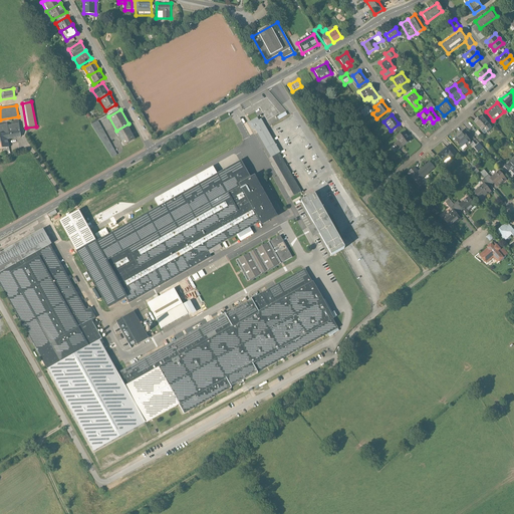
[(493,129),(482,114),(473,121),(485,136),(493,129)]
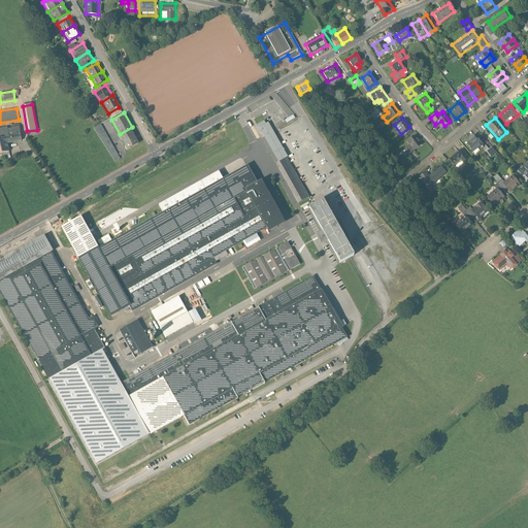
[(101,124),(95,128),(116,161),(121,159),(101,124)]
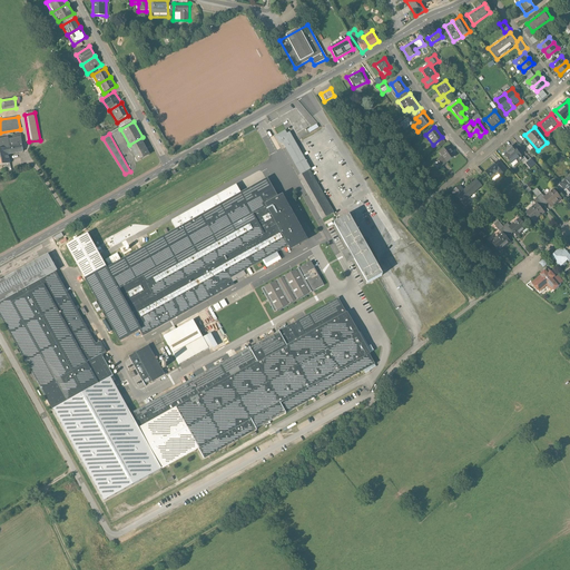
[(333,213),(288,135),(286,137),(284,134),(277,137),(281,143),(283,141),(301,174),(303,173),(327,216),(333,213)]
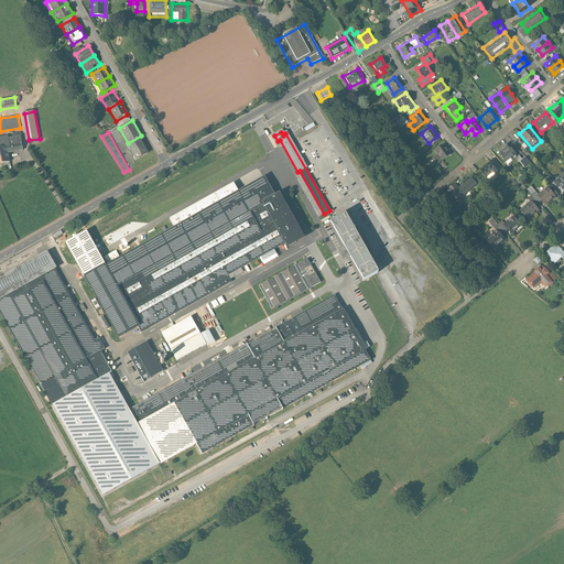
[(8,138),(0,138),(0,163),(3,163),(4,170),(11,169),(8,153),(22,151),(20,133),(11,134),(12,139),(8,139),(8,138)]
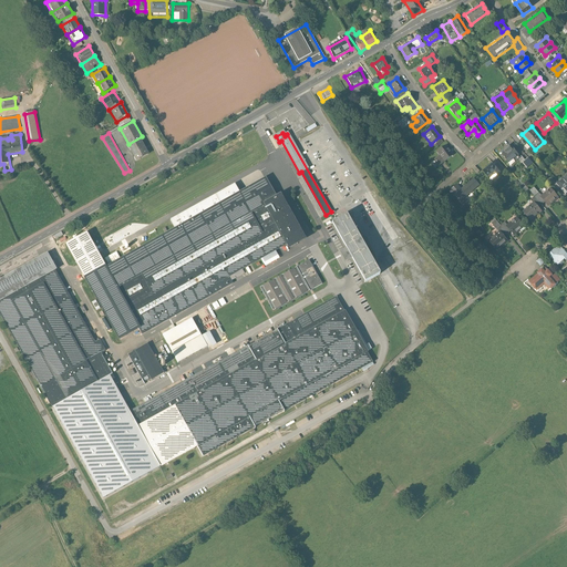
[(152,152),(142,136),(129,144),(137,160),(152,152)]
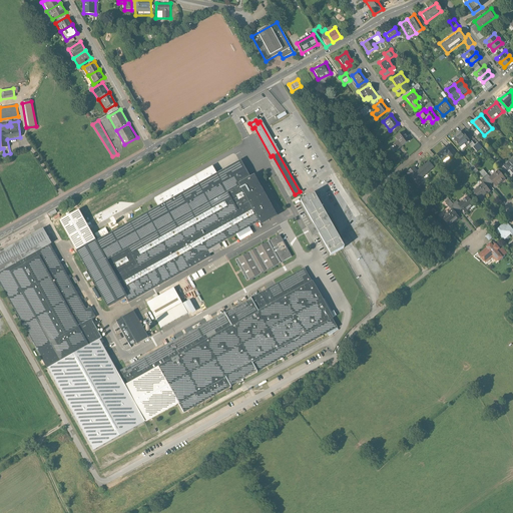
[(411,141),(403,130),(394,136),(397,141),(392,144),(396,151),(411,141)]
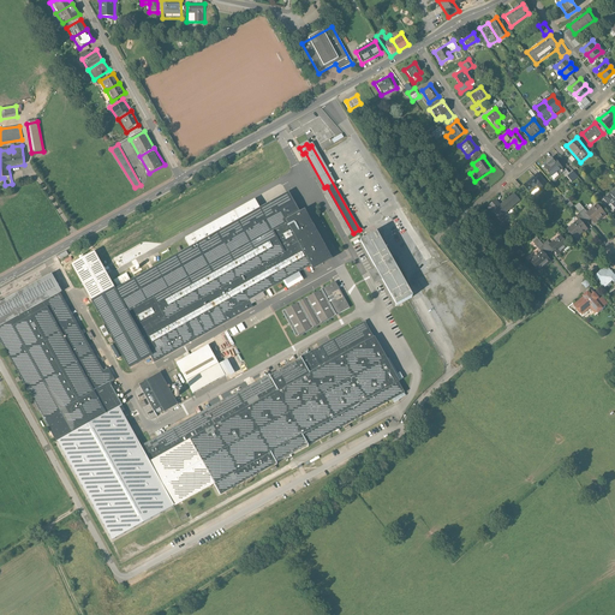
[(561,168),(551,156),(545,162),(548,165),(544,168),(551,177),(561,168)]
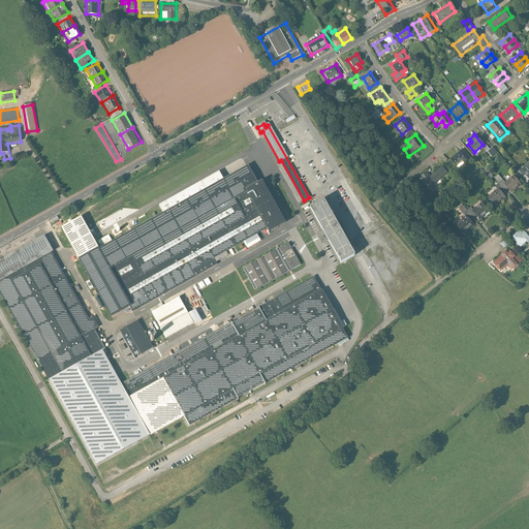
[(493,147),(491,149),(488,146),(485,149),(492,157),(498,152),(493,147)]
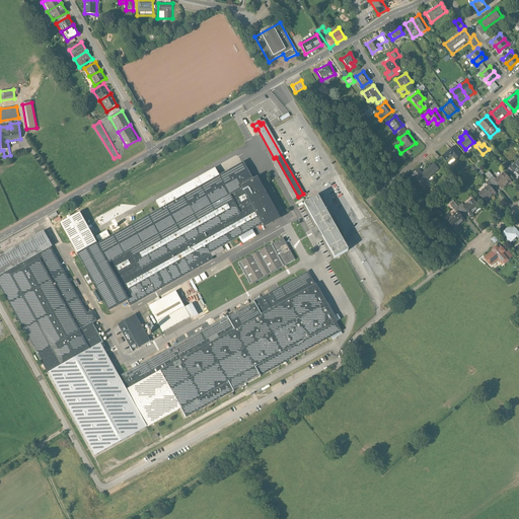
[(461,157),(453,147),(442,156),(447,163),(454,157),(457,161),(461,157)]
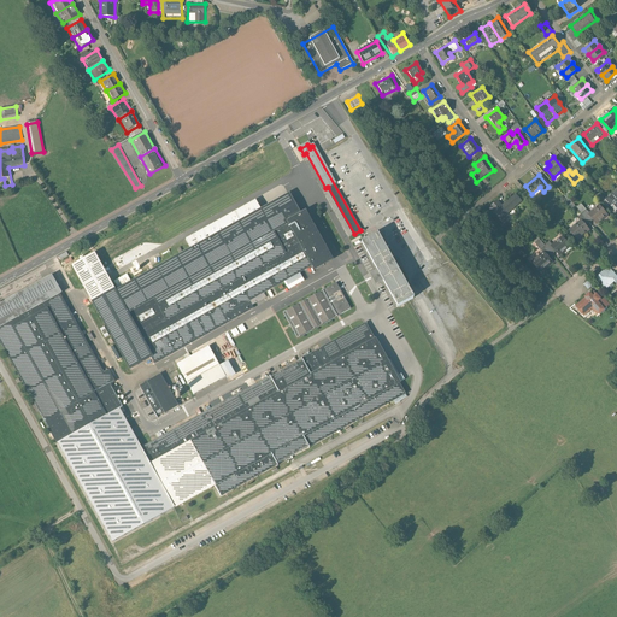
[(189,248),(113,291),(152,358),(156,364),(254,309),(250,300),(309,266),(313,274),(334,262),(306,212),(300,215),(288,193),(260,209),(256,199),(184,240),(189,248)]
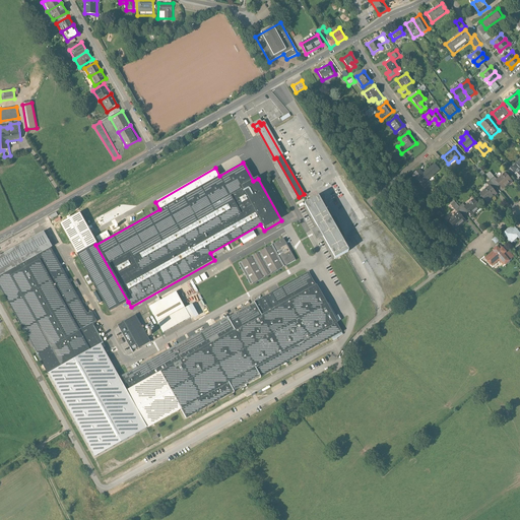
[(440,170),(435,164),(424,174),(418,168),(410,174),(425,190),(432,183),(429,180),(440,170)]
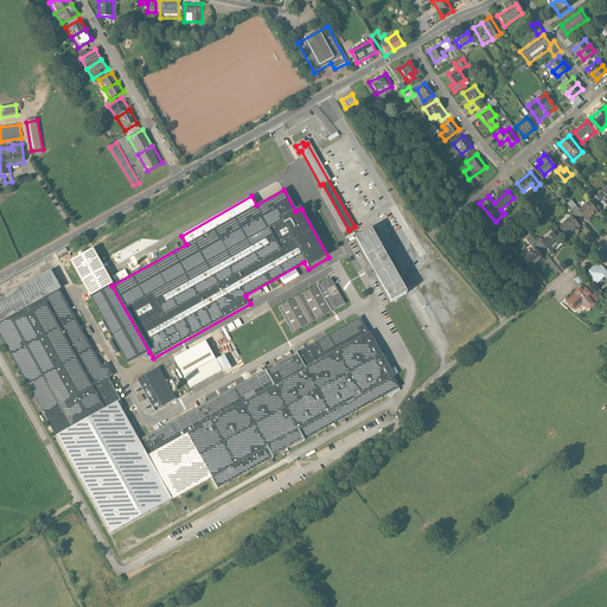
[(601,215),(593,204),(581,213),(589,224),(601,215)]
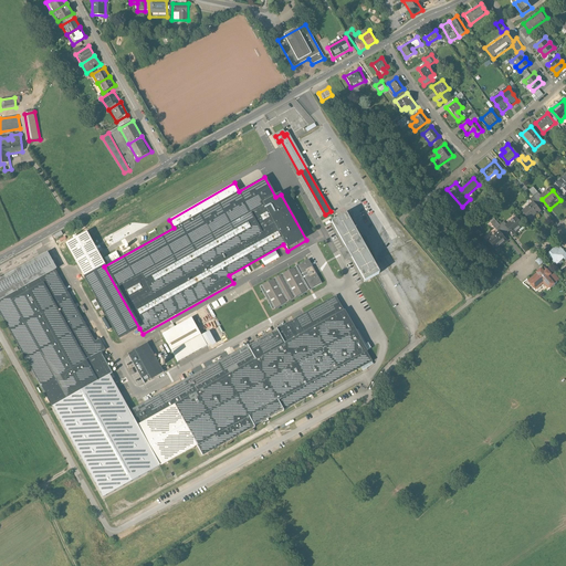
[(543,212),(534,200),(521,210),(531,221),(543,212)]
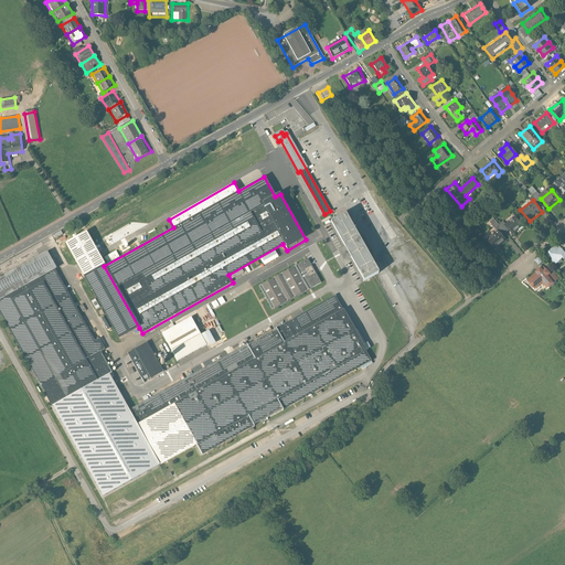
[(336,221),(331,223),(364,283),(373,278),(379,275),(345,215),(336,221)]
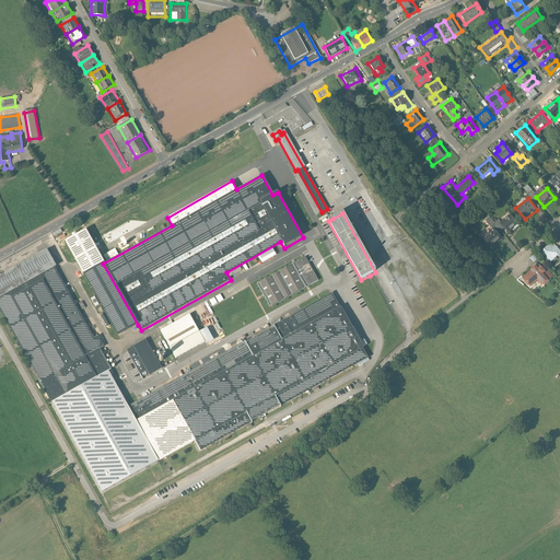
[(518,223),(511,214),(500,222),(508,232),(518,223)]
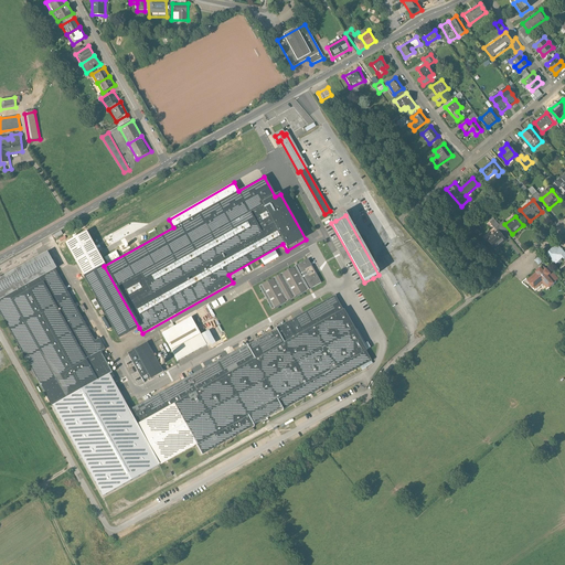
[(508,241),(501,232),(488,242),(494,249),(508,241)]
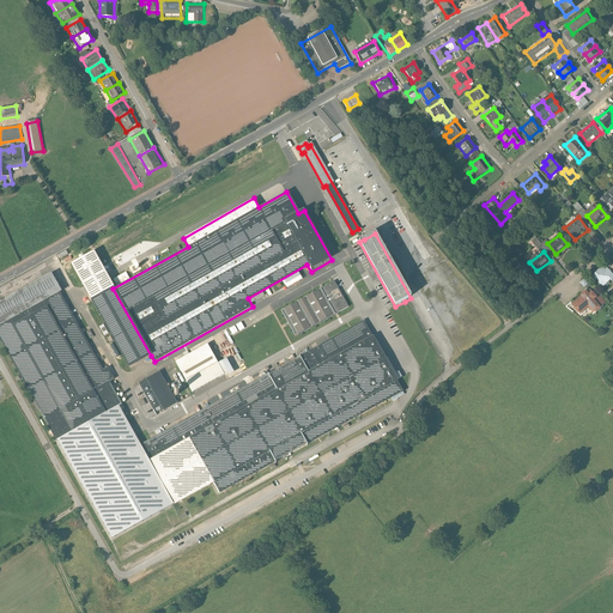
[(113,289),(92,253),(70,266),(90,302),(113,289)]
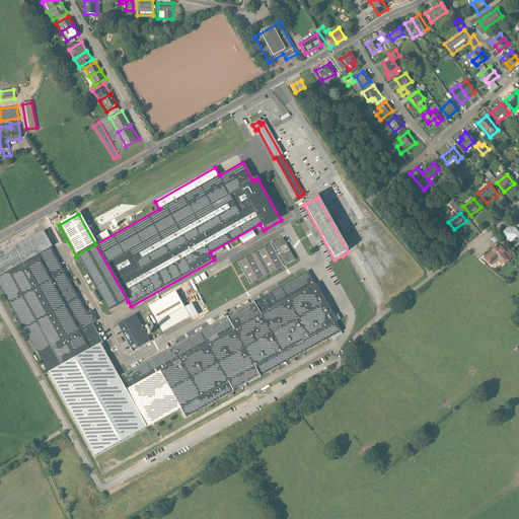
[(518,238),(518,231),(513,224),(501,233),(511,245),(518,238)]
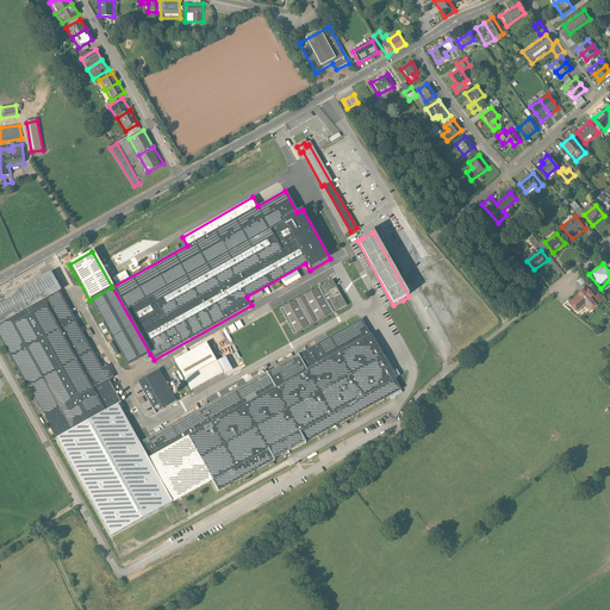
[(281,278),(285,286),(302,278),(297,269),(281,278)]
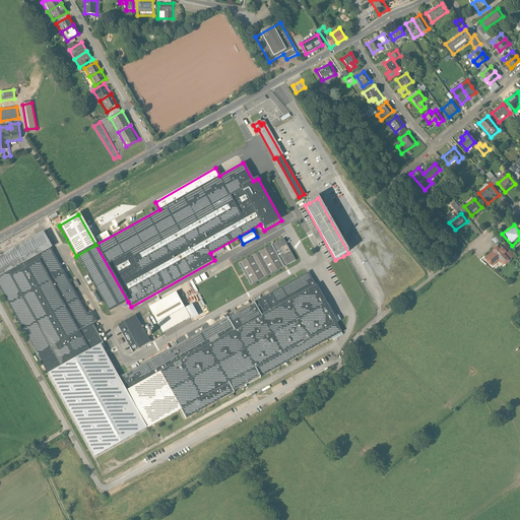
[(105,342),(42,233),(0,255),(0,294),(47,376),(105,342)]
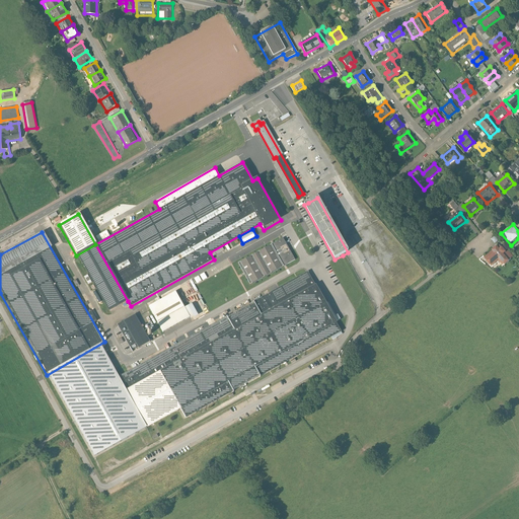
[(500,240),(496,235),(492,239),(495,244),(500,240)]
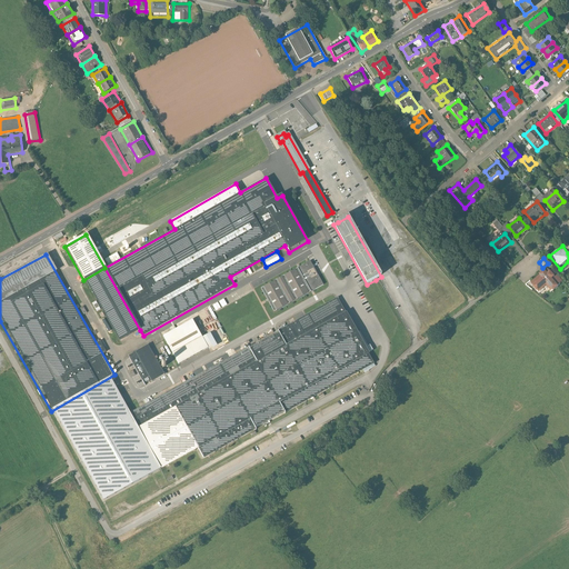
[(311,265),(298,271),(310,293),(323,286),(311,265)]
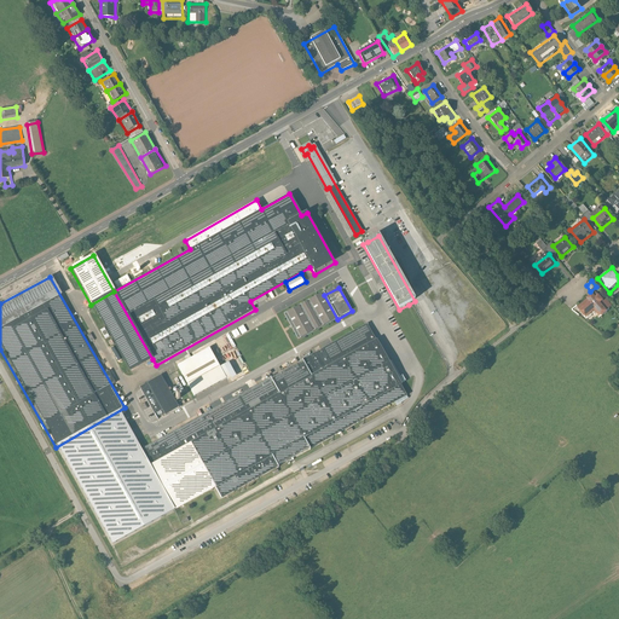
[(612,308),(594,290),(577,307),(586,317),(595,310),(602,317),(612,308)]
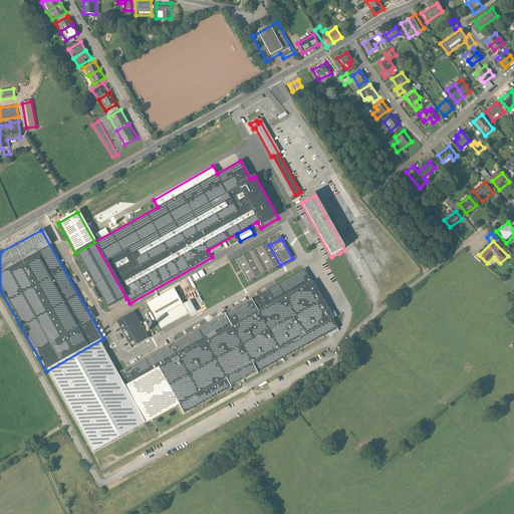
[(126,298),(94,242),(75,253),(106,309),(126,298)]
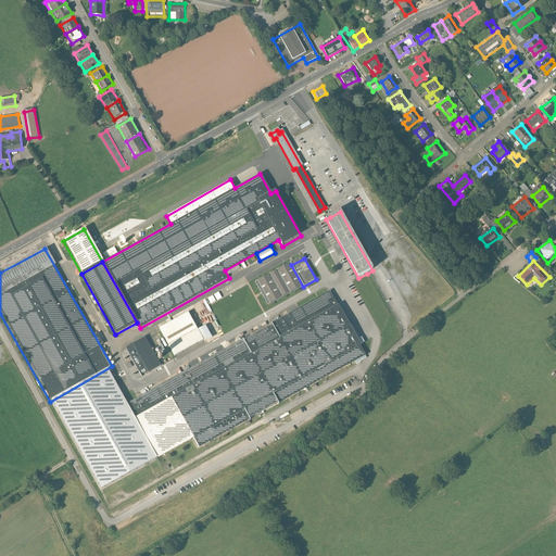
[(291,265),(256,285),(268,305),(303,287),(291,265)]
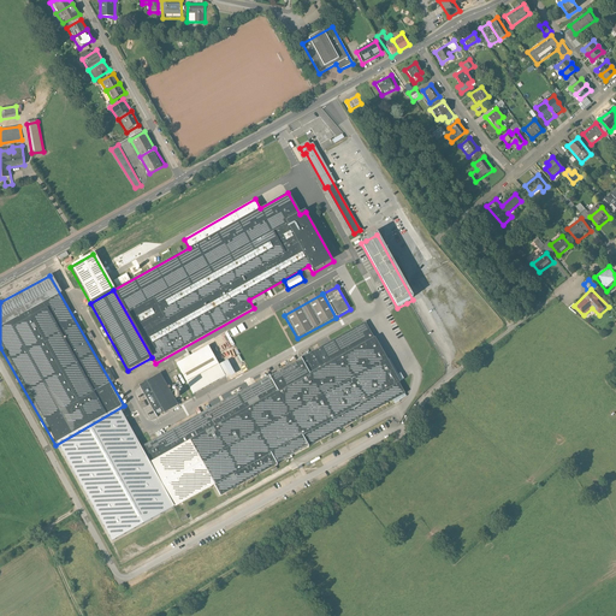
[(407,397),(365,323),(142,449),(176,510),(214,489),(221,501),(407,397)]
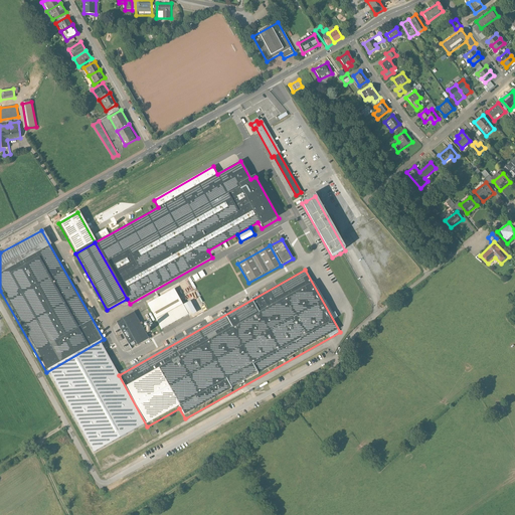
[(176,289),(147,305),(162,331),(197,312),(190,301),(184,304),(176,289)]
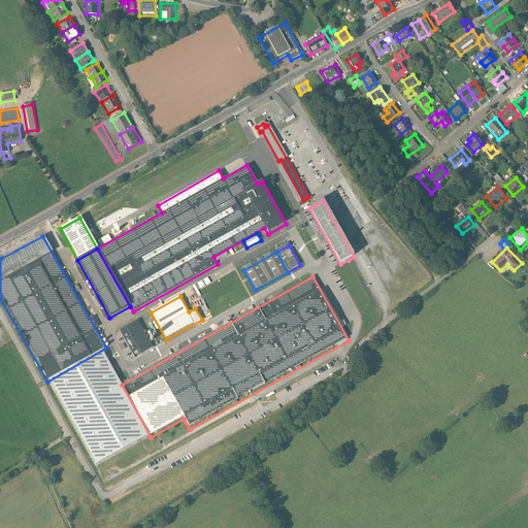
[(154,349),(138,320),(119,331),(132,355),(137,352),(140,356),(154,349)]
